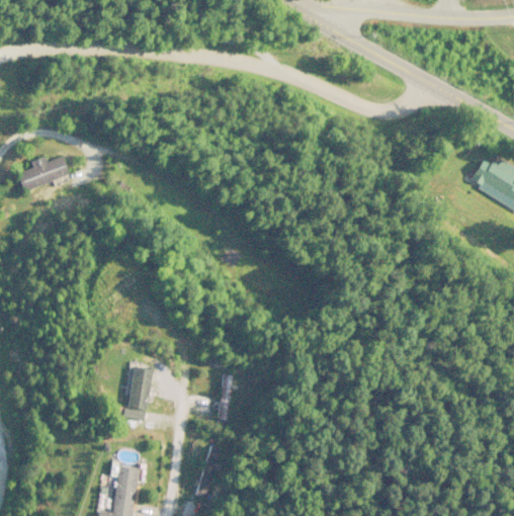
[(70,176),(63,158),(47,163),(45,157),(31,162),(33,169),(18,174),(24,192),(70,176)]
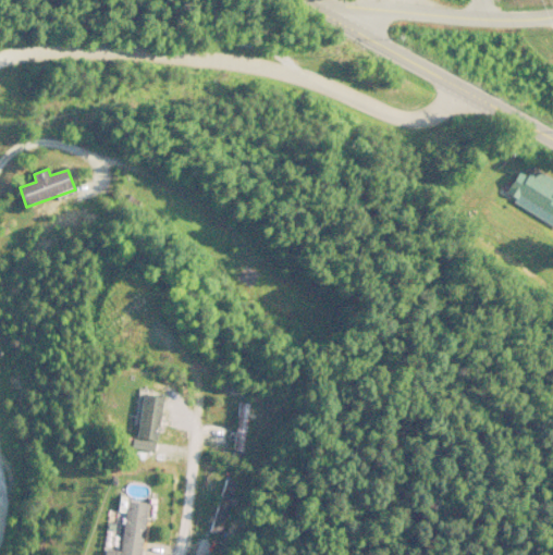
[(552,196),(552,181),(539,172),(535,180),(520,171),(505,197),(552,225),(552,196)]
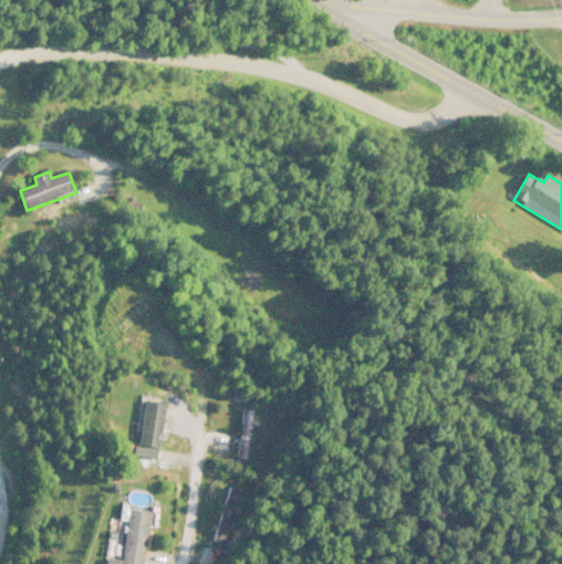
[(138,458),(160,460),(167,404),(145,401),(138,458)]
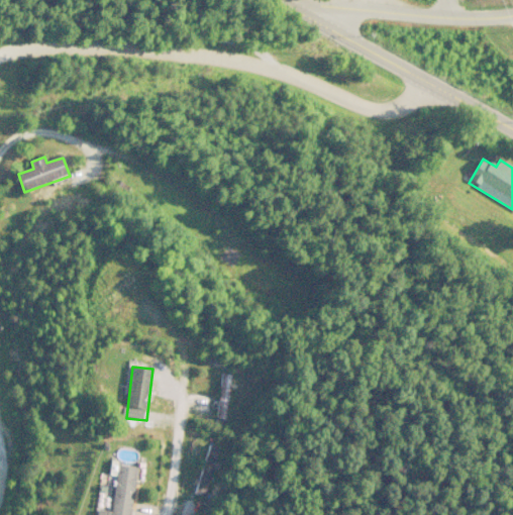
[(230,376),(221,375),(220,419),(229,419),(230,376)]
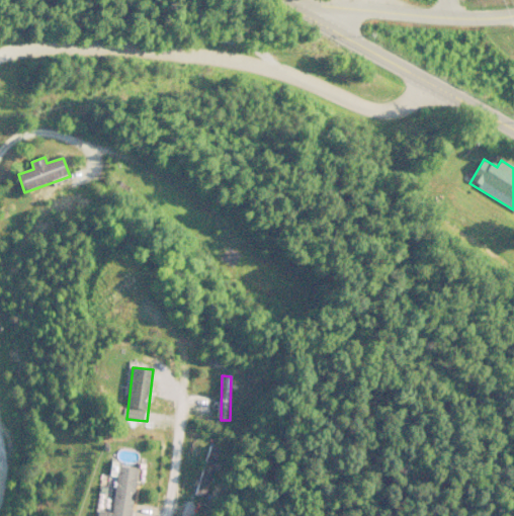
[(196,496),(205,498),(221,448),(210,446),(196,496)]
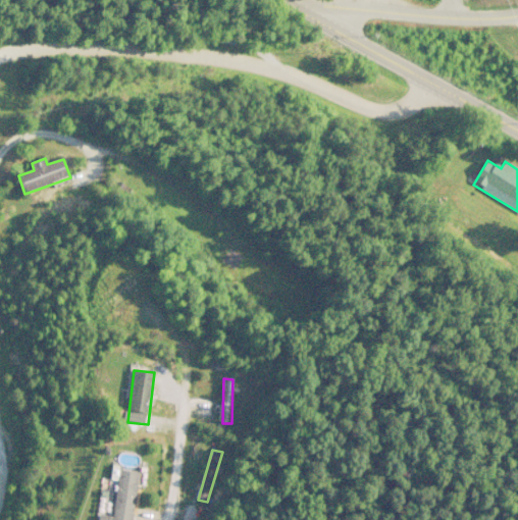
[(133,519),(140,473),(119,470),(113,517),(99,515),(98,519),(133,519)]
